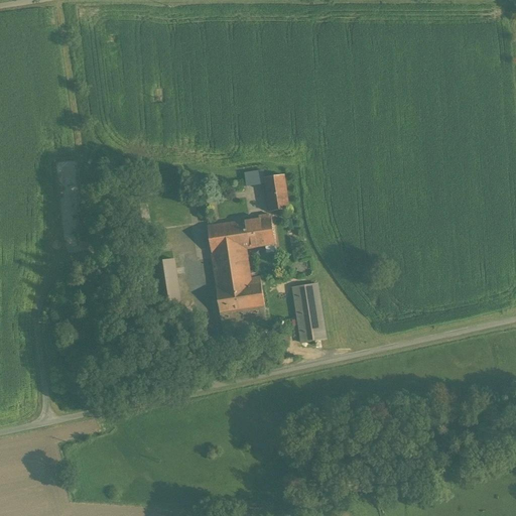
[(285,176),(266,178),(270,212),(288,209),(285,176)]
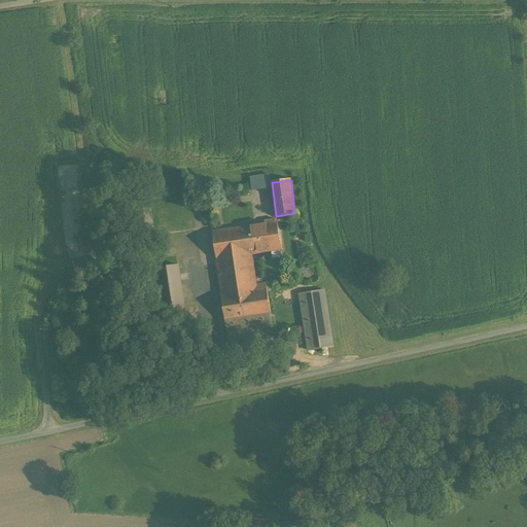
[(213,231),(216,258),(252,254),(281,249),(277,221),(213,231)]
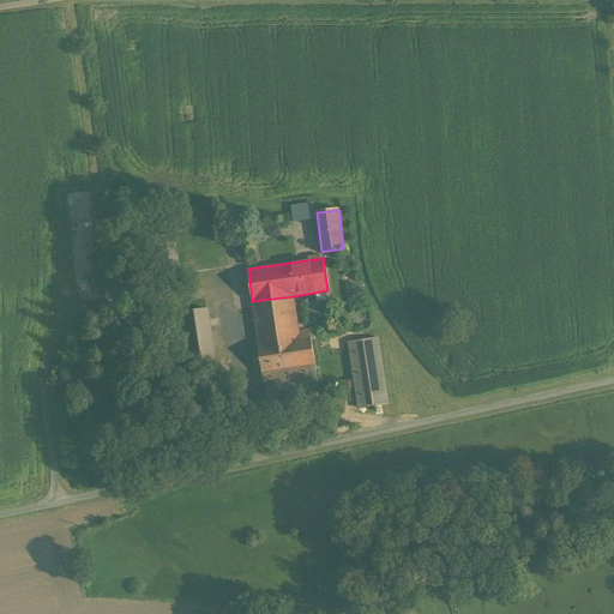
[(299,331),(294,296),(252,301),(265,401),(320,392),(309,329),(299,331)]
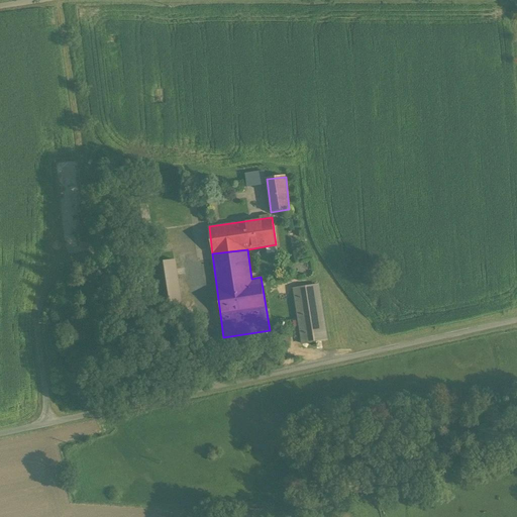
[(175,259),(147,264),(157,310),(181,307),(175,259)]
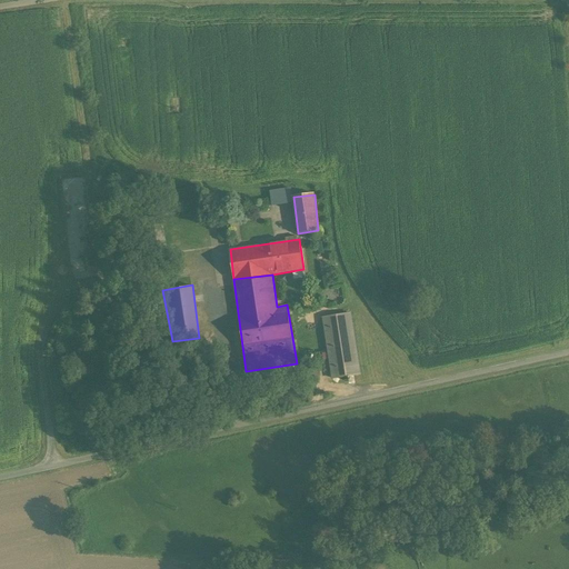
[(350,313),(323,317),(332,378),(360,373),(350,313)]
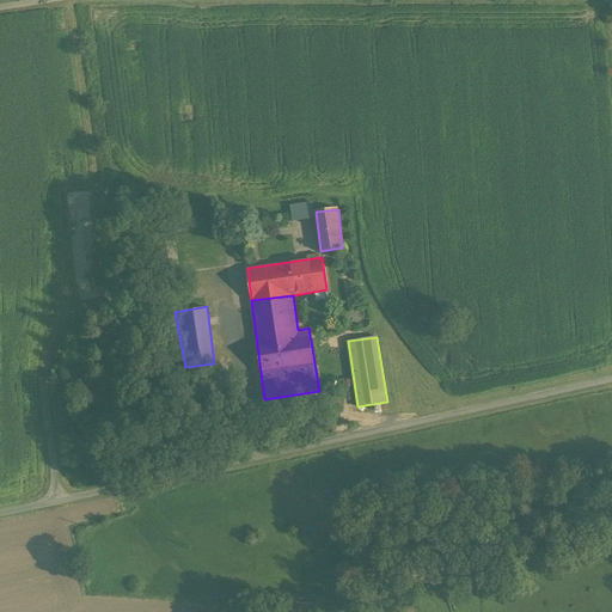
[(401,583),(379,585),(380,597),(401,594),(401,583)]
